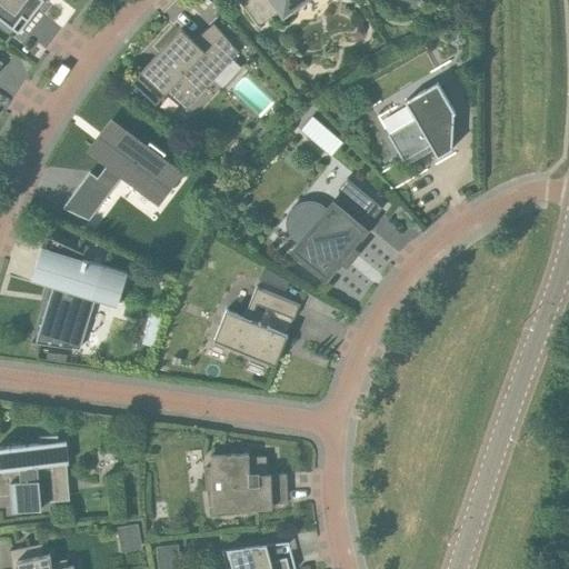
[(0,0),(0,17),(19,32),(45,0),(0,0)]
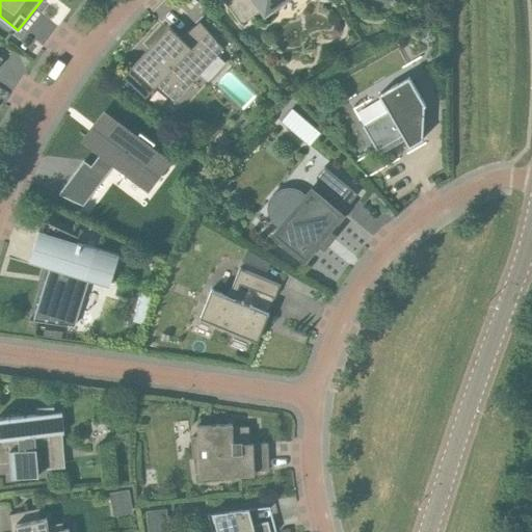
[(223,0),(241,25),(263,10),(266,15),(283,2),(281,0),(223,0)]
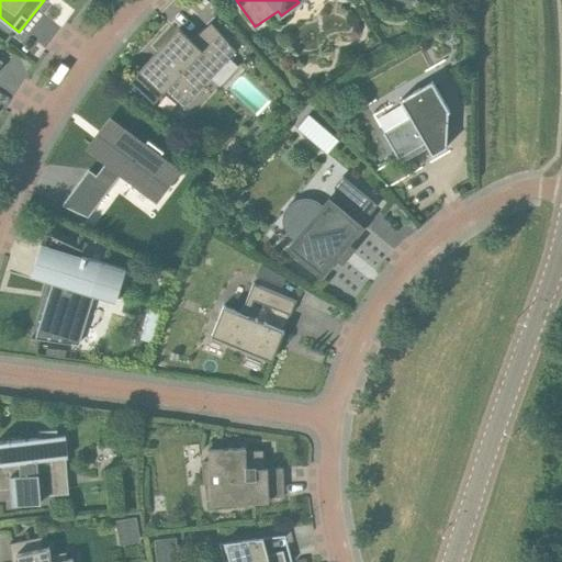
[(242,51),(212,23),(191,41),(179,29),(158,52),(163,56),(150,70),(146,65),(130,83),(156,107),(167,94),(187,112),(242,51)]
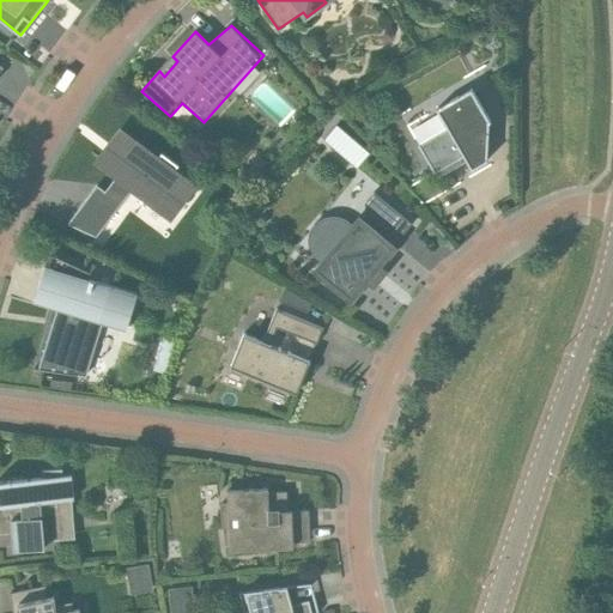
[(487,159),(490,122),(491,122),(472,90),(437,109),(449,129),(419,146),(435,174),(465,157),(472,170),(489,161),(487,159)]
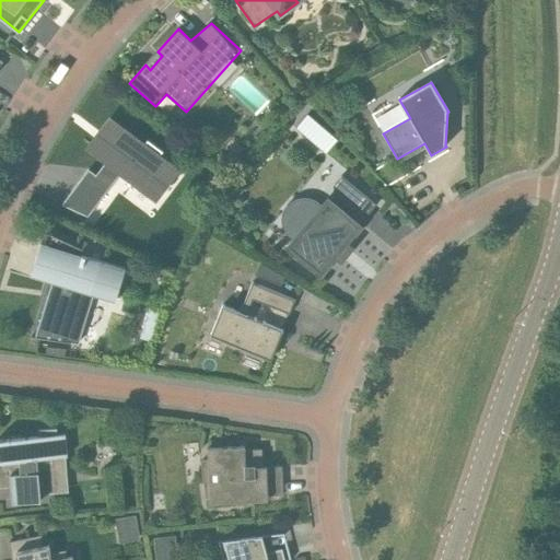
[(296,128),(303,132),(313,120),(307,115),(296,128)]
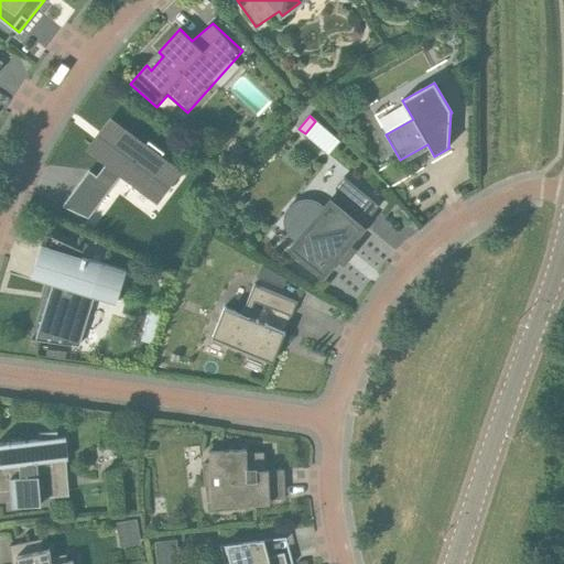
[(144,148),(112,123),(94,148),(109,160),(105,167),(120,179),(125,172),(156,196),(175,171),(160,159),(164,152),(149,140),(144,148)]
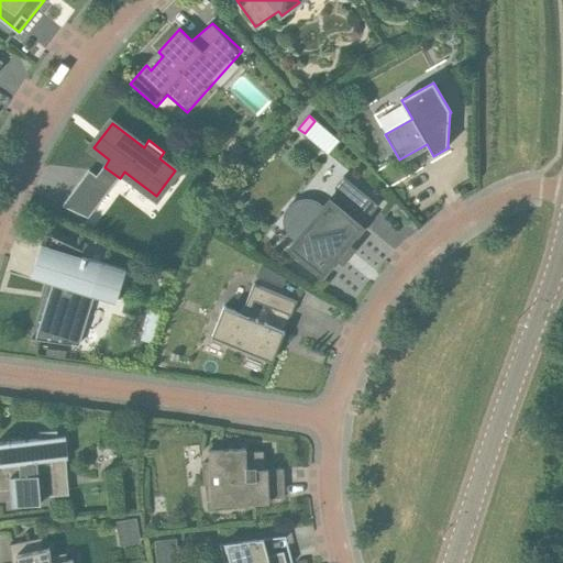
[(361,228),(378,207),(344,177),(335,187),(337,200),(341,203),(337,207),(331,202),(320,214),(316,211),(311,209),(306,209),(300,210),(295,218),(294,223),(295,229),(298,233),(302,235),(291,249),(326,276),(323,279),(324,280),(334,267),(330,264),(335,258),(344,265),(356,251),(348,243),(353,238),(357,241),(367,228),(366,228),(364,230),(361,228)]
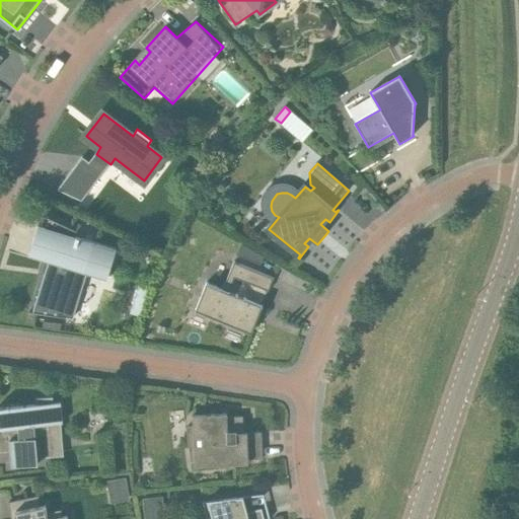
[(33,313),(73,319),(87,273),(107,279),(117,249),(76,237),(78,231),(45,216),(40,226),(39,225),(38,226),(41,227),(32,252),(30,251),(29,254),(50,262),(33,313)]
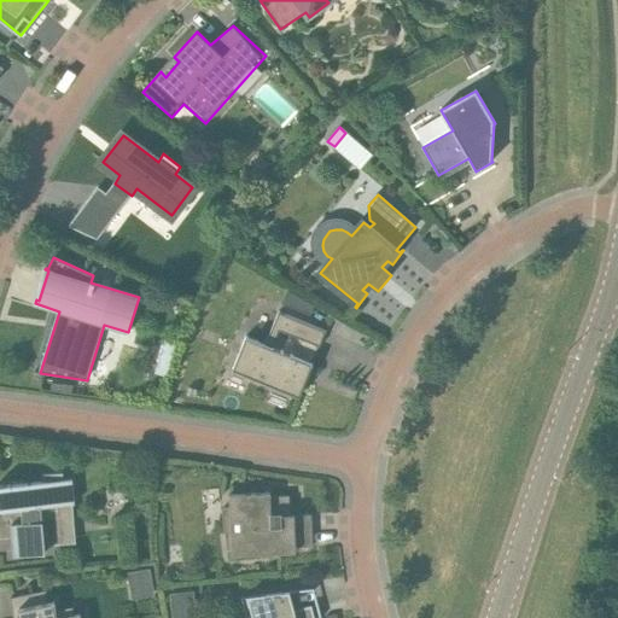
[(312,315),(316,303),(290,289),(284,304),(312,316),(312,315)]
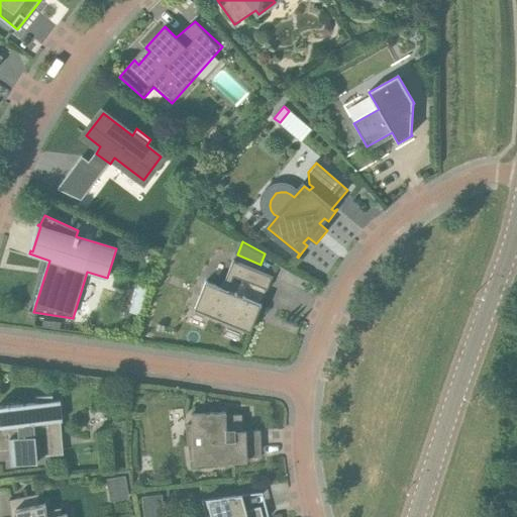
[(206,282),(195,309),(250,332),(263,304),(227,290),(233,276),(268,290),(274,278),(233,262),(222,288),(206,282)]
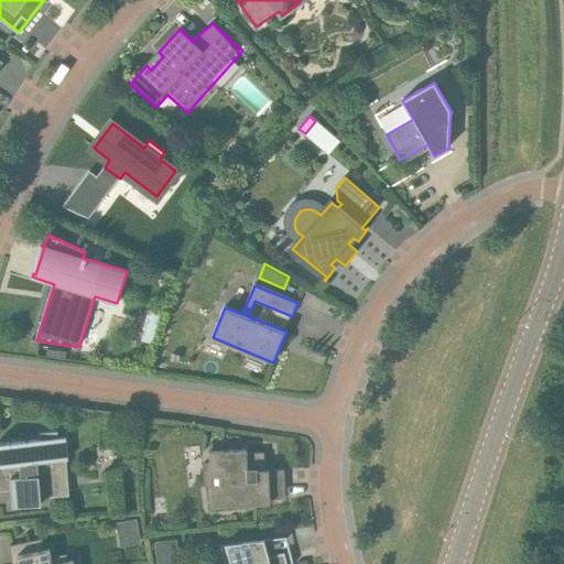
[(77,354),(47,349),(46,356),(75,360),(77,354)]
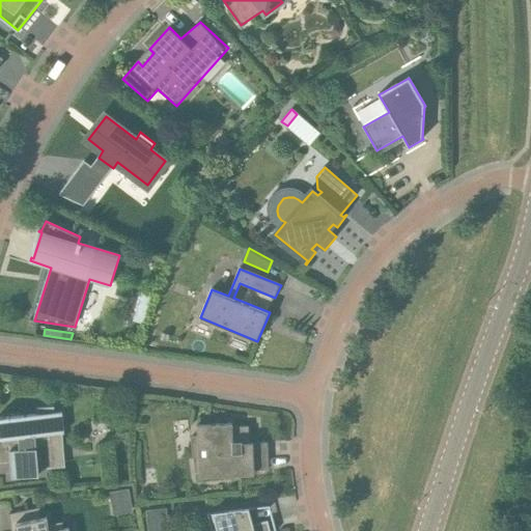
[(55,413),(54,407),(37,409),(37,415),(0,417),(0,439),(11,438),(11,445),(9,446),(12,477),(39,475),(38,470),(53,468),(51,448),(64,447),(62,434),(64,434),(62,413),(55,413)]
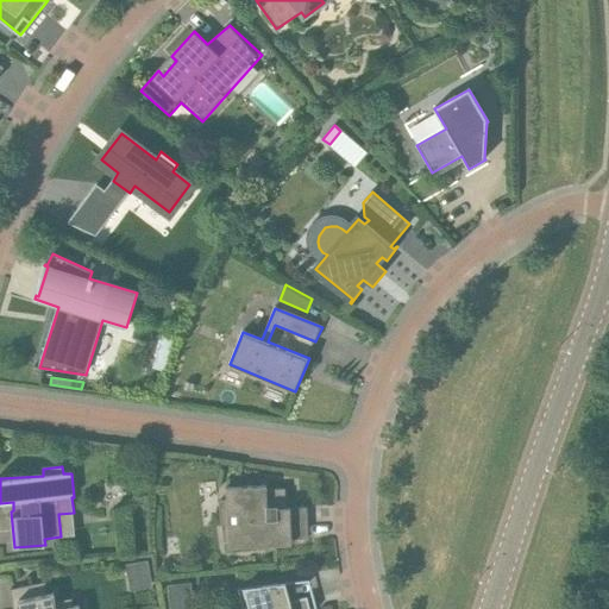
[(267,489),(267,485),(226,488),(227,501),(219,502),(224,542),(228,541),(228,547),(292,544),(292,540),(308,539),(307,507),(287,508),(286,489),(267,489)]
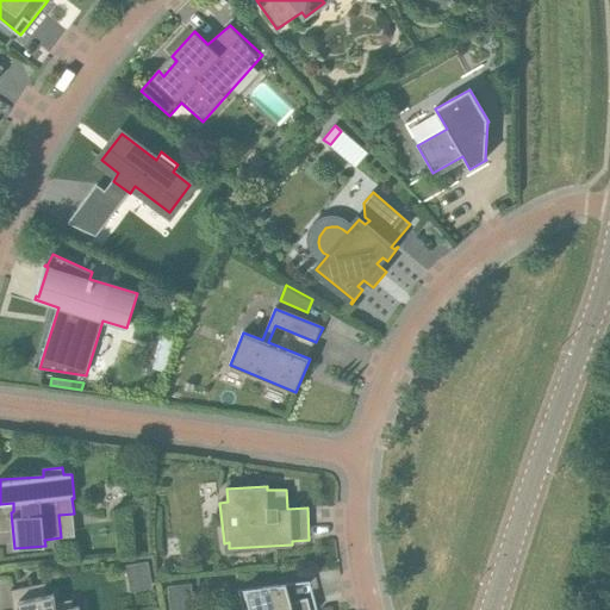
[(131,591),(153,587),(148,561),(126,565),(131,591)]
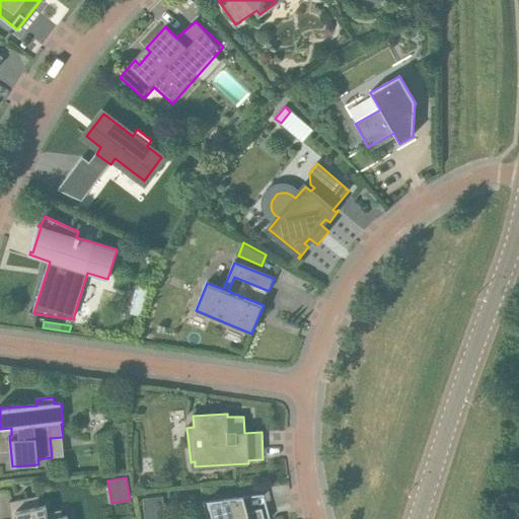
[(41,507),(39,497),(9,503),(11,518),(67,518),(67,516),(63,517),(61,510),(48,513),(46,506),(41,507)]
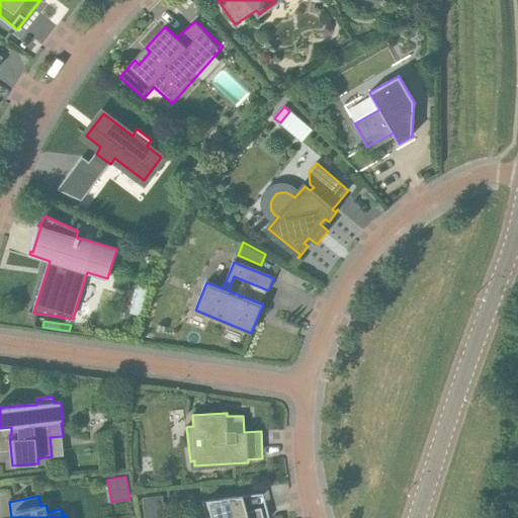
[(263,517),(261,508),(247,512),(243,496),(202,501),(206,517),(263,517)]
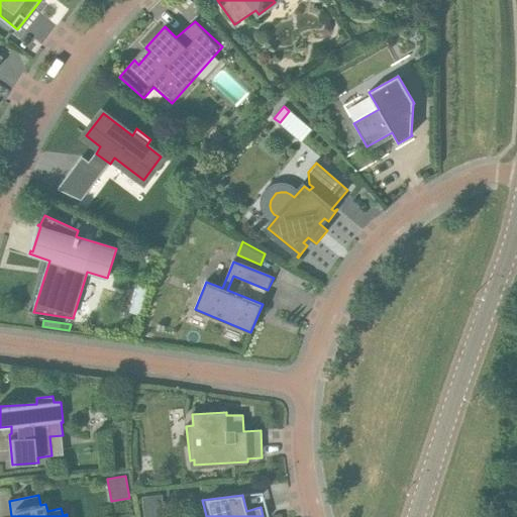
[(166,516),(164,496),(144,497),(145,516),(166,516)]
